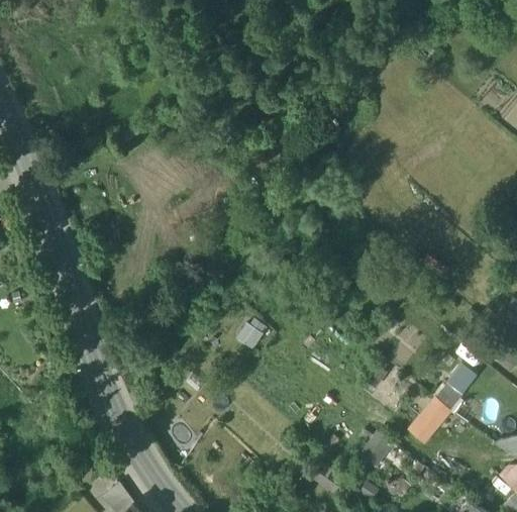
[(67,144),(58,147),(61,158),(70,156),(67,144)]
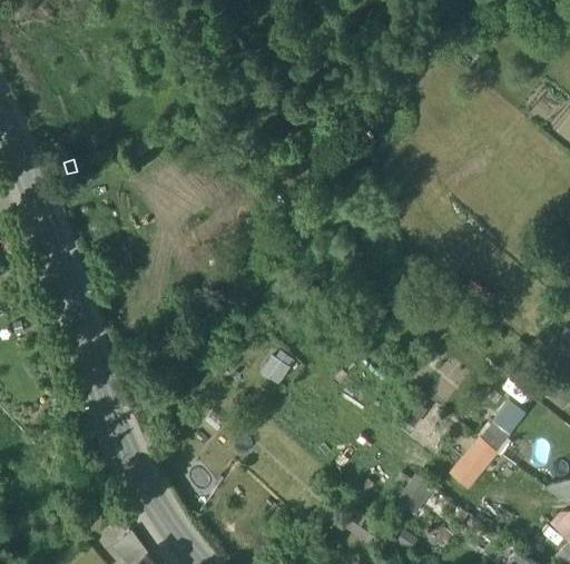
[(569,365),(569,337),(567,335),(552,353),(569,367),(569,365)]
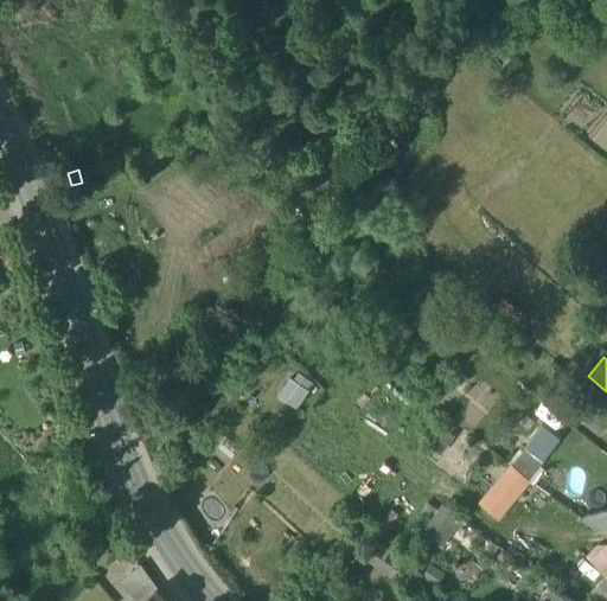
[(525,455),(511,473),(526,486),(541,468),(525,455)]
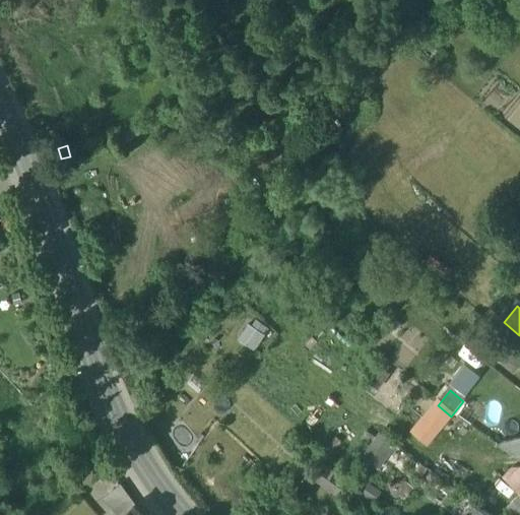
[(438,405),(411,439),(425,449),(451,416),(438,405)]
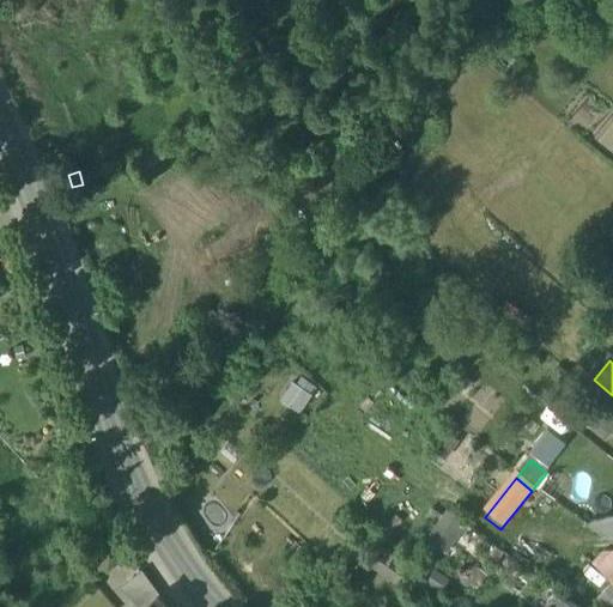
[(459,564),(481,539),(453,513),(430,539),(459,564)]
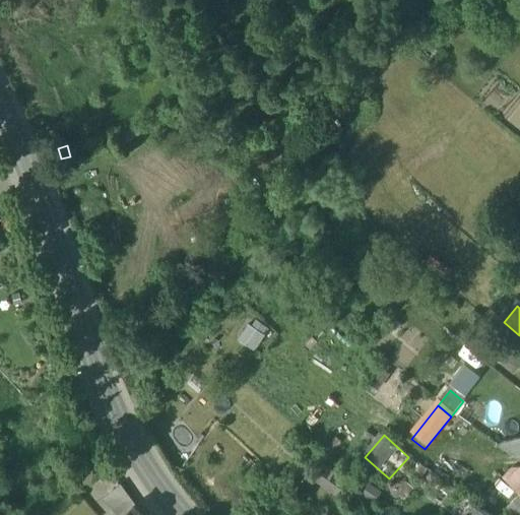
[(510,457),(519,455),(519,439),(507,442),(510,457)]
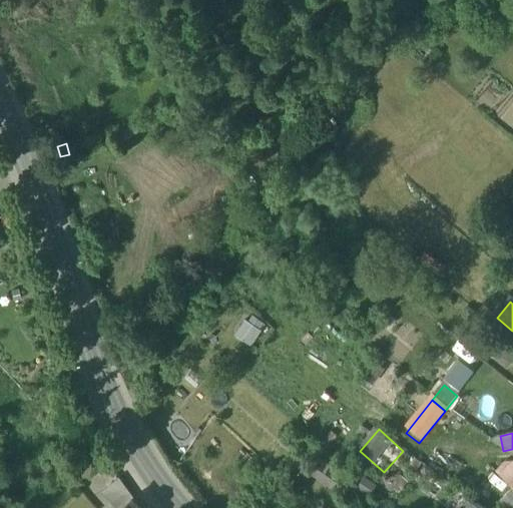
[(512,468),(501,481),(512,492),(512,490),(512,468)]
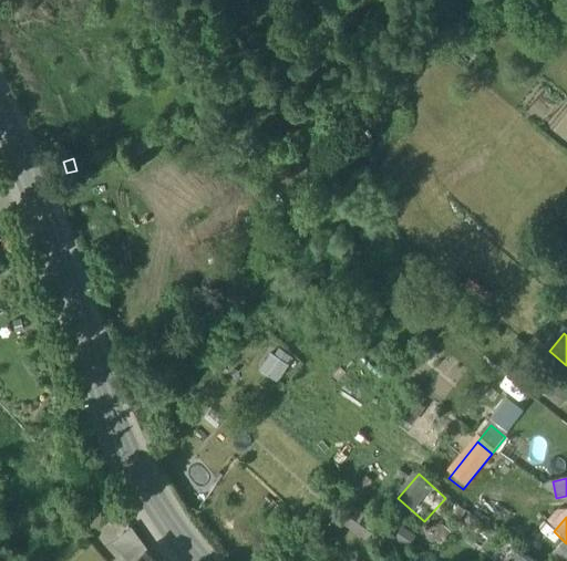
[(114,548),(125,560),(136,560),(150,550),(133,531),(114,548)]
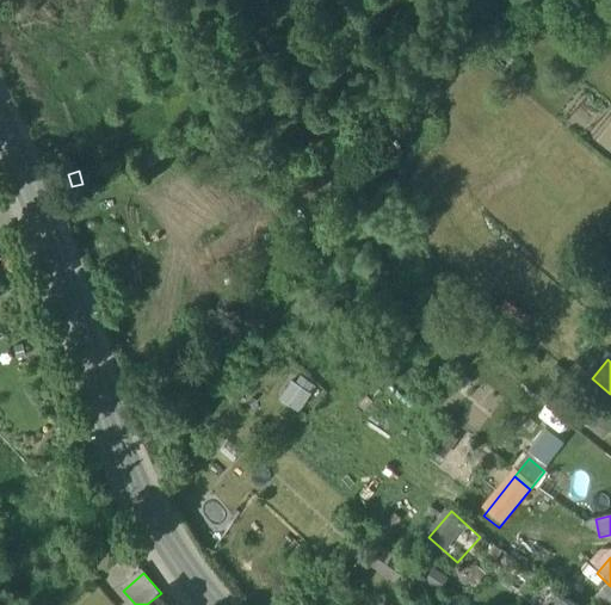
[(610,604),(610,584),(610,586),(592,604),(610,604)]
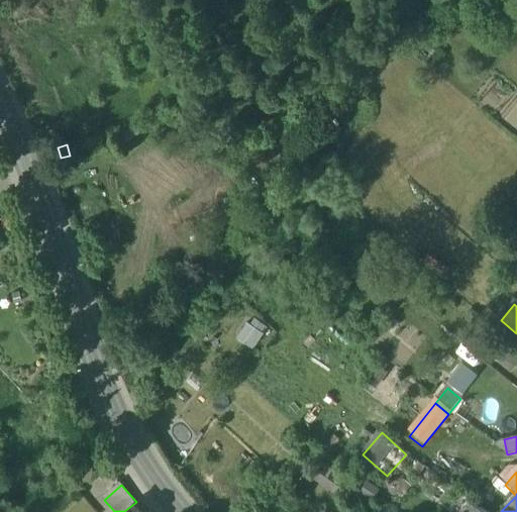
[(482,511),(469,502),(461,511),(482,511)]
